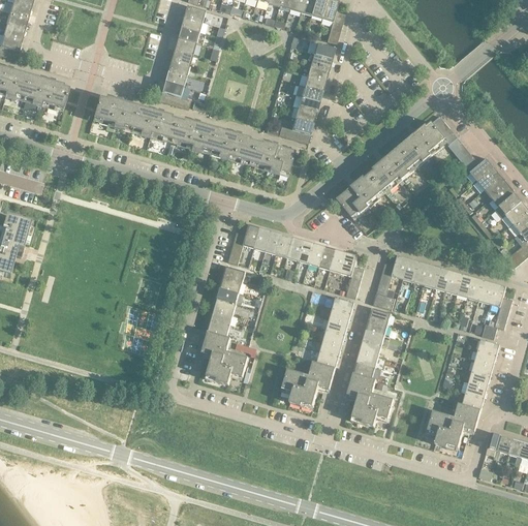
[(279,0),(278,5),(288,8),(290,0),(279,0)]
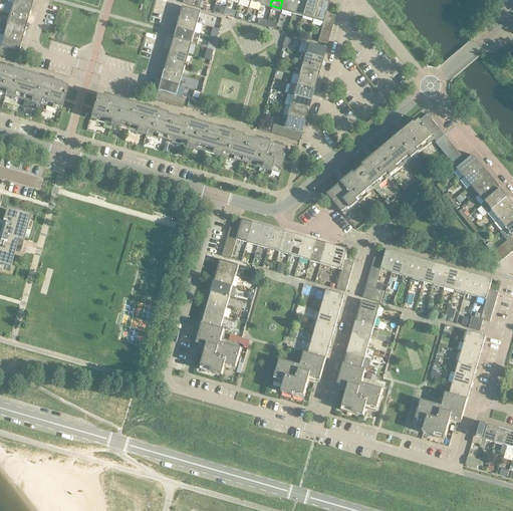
[(282,0),(280,8),(291,11),(293,0),(282,0)]
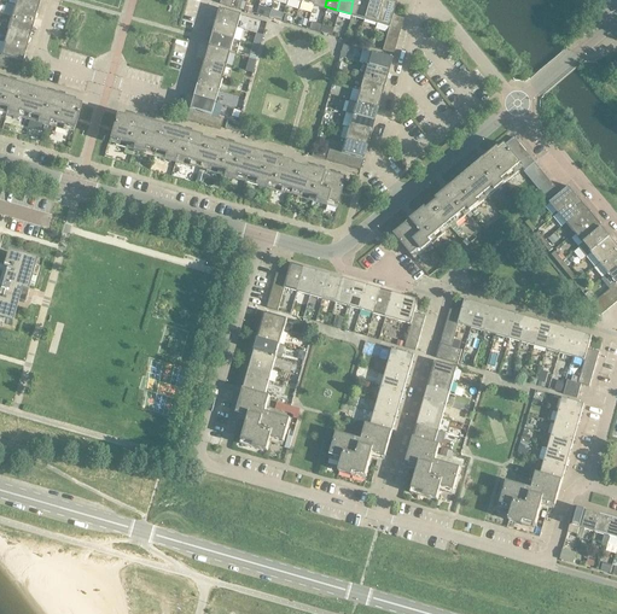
[(353,0),(350,13),(362,17),(366,0),(353,0)]
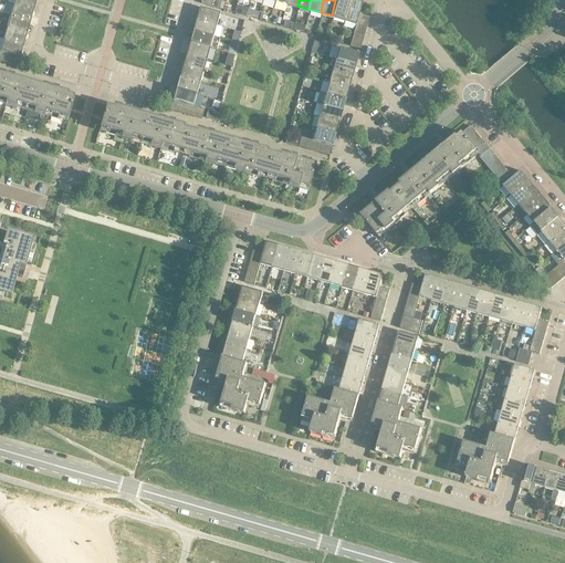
[(335,0),(332,16),(343,19),(348,0),(335,0)]
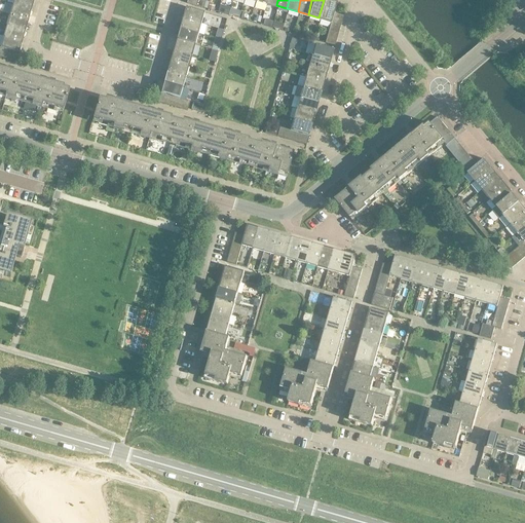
[(324,0),(319,17),(330,21),(331,19),(332,14),(333,10),(336,0),(324,0)]
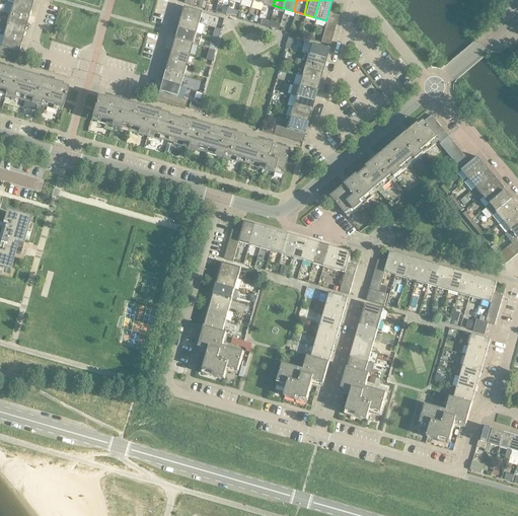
[(30,7),(12,1),(9,12),(26,17),(27,13),(28,13),(30,7)]
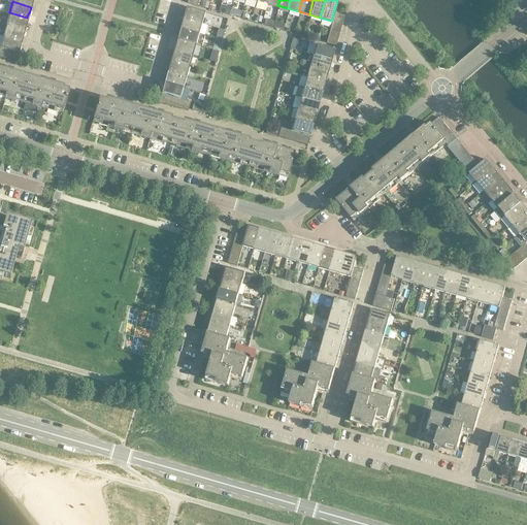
[(221,2),(219,9),(228,12),(230,4),(221,2)]
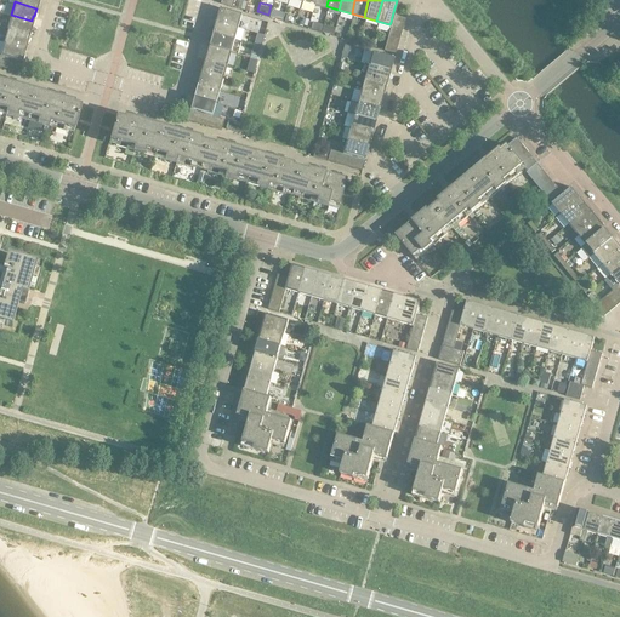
[(219,5),(216,13),(217,13),(215,18),(237,24),(240,11),(219,5)]
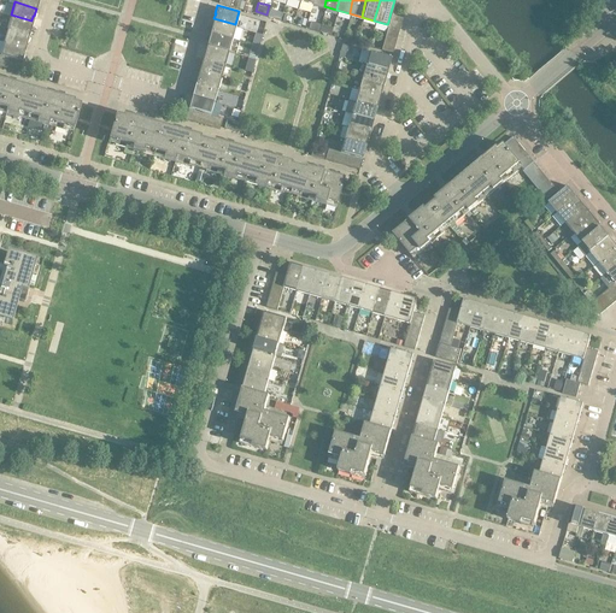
[(31,21),(11,15),(7,27),(29,33),(31,25),(30,25),(31,21)]
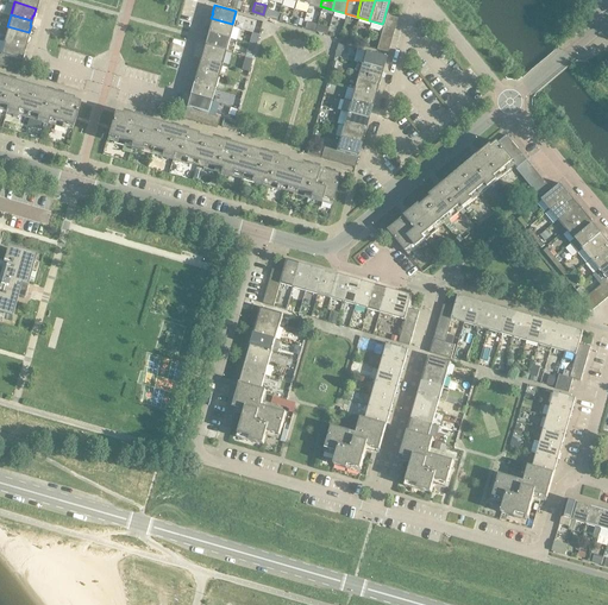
[(232,24),(211,18),(210,24),(208,23),(207,31),(229,37),(232,24)]
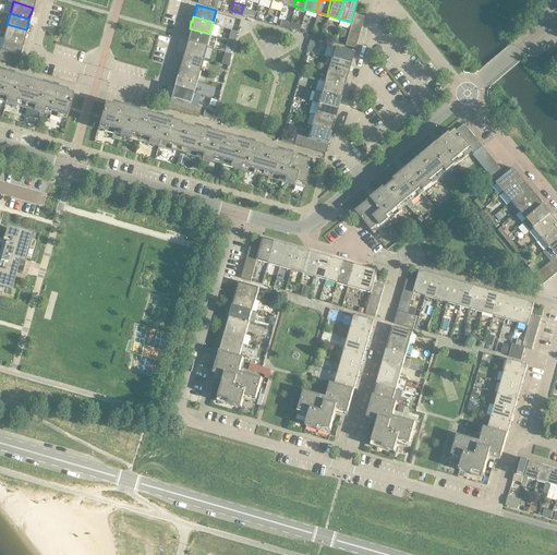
[(290,20),(288,26),(299,29),(300,22),(290,20)]
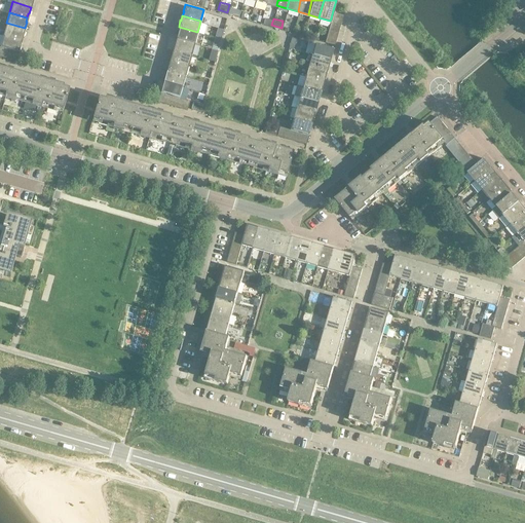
[(25,28),(6,23),(3,34),(21,39),(22,34),(23,35),(25,28)]
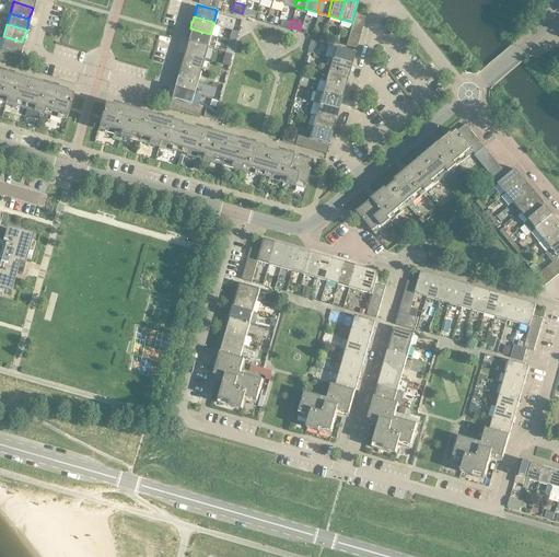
[(216,35),(210,34),(190,28),(188,35),(189,35),(188,39),(207,45),(212,47),(216,35)]
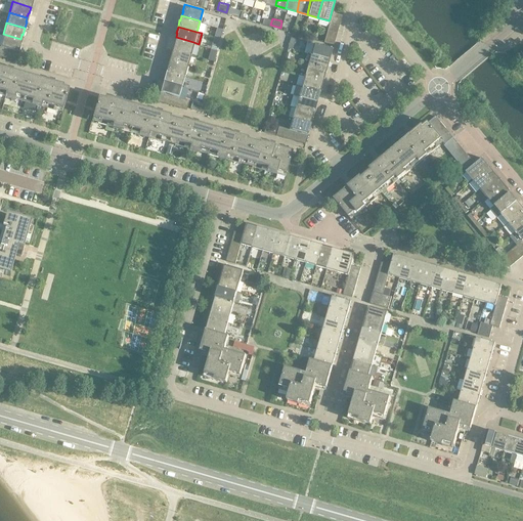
[(20,39),(3,34),(0,44),(2,45),(5,46),(8,47),(11,48),(14,49),(18,50),(20,43),(19,43),(20,39)]
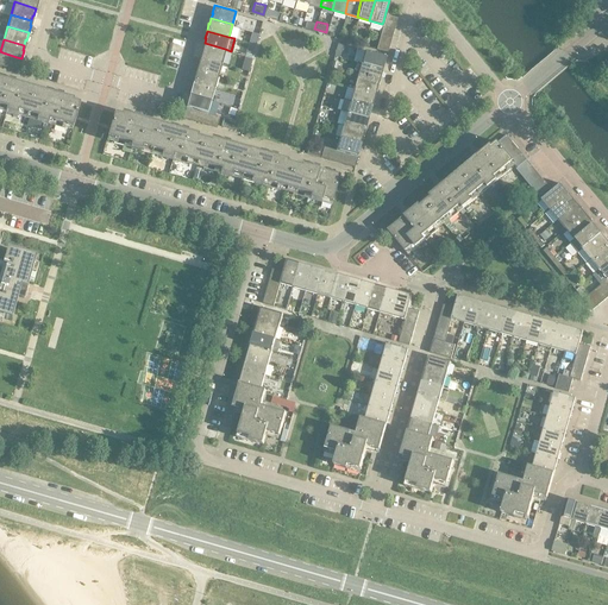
[(225,49),(205,43),(202,48),(201,48),(200,55),(221,62),(225,49)]
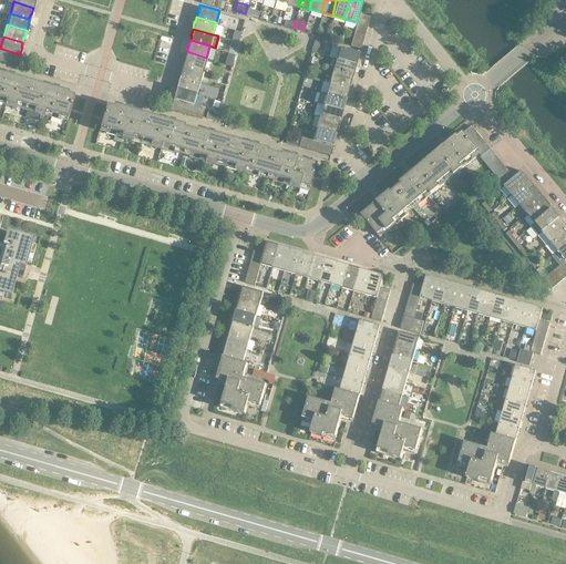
[(359,51),(339,44),(336,57),(354,62),(356,58),(357,58),(359,51)]
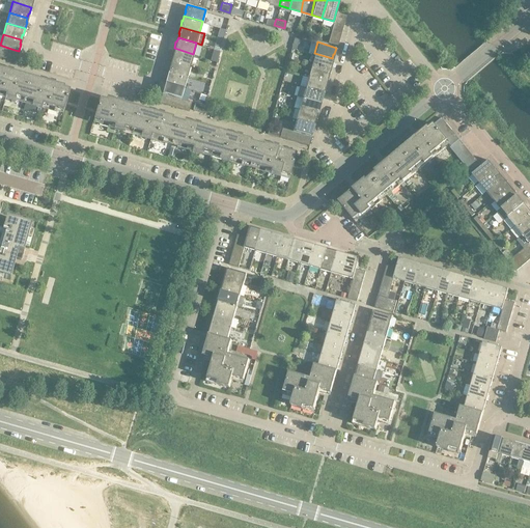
[(193,54),(174,48),(172,55),(173,55),(172,59),(190,64),(193,54)]
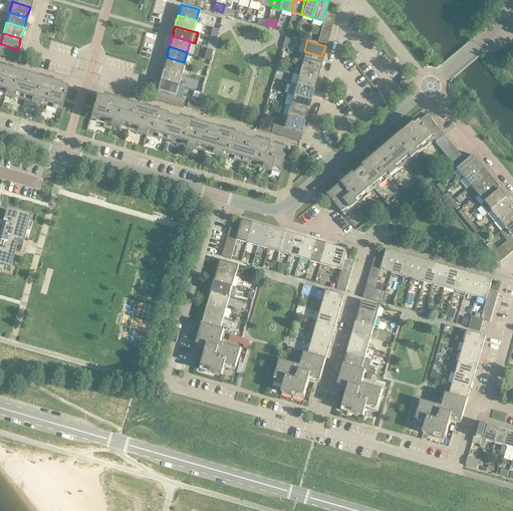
[(321,56),(304,51),(301,62),(319,67),(321,61),(320,60),(321,56)]
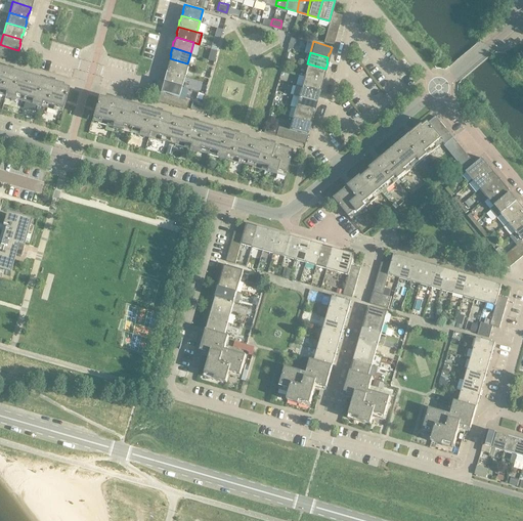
[(187,63),(170,58),(168,62),(167,62),(166,69),(184,74),(187,63)]
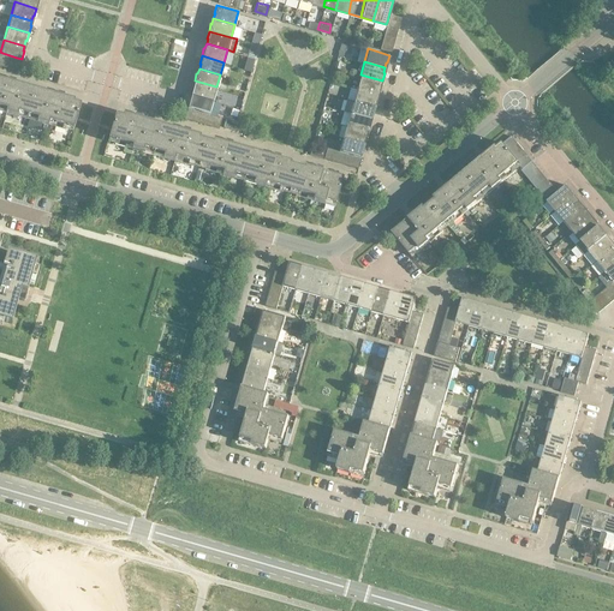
[(382,81),(361,75),(357,87),(377,93),(379,88),(380,88),(382,81)]
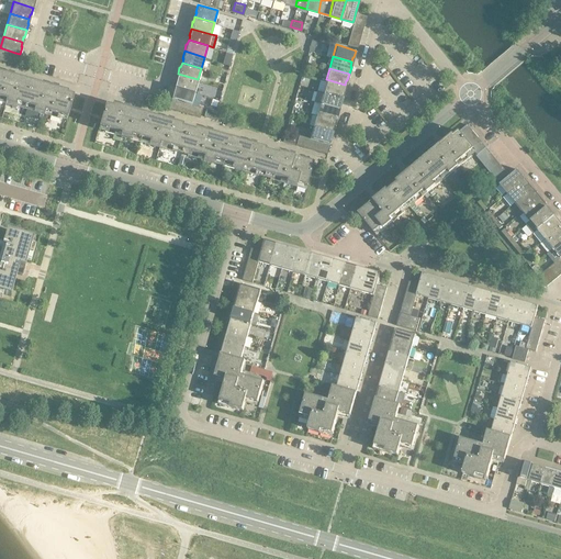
[(0,99),(24,107),(32,79),(0,69),(0,99)]
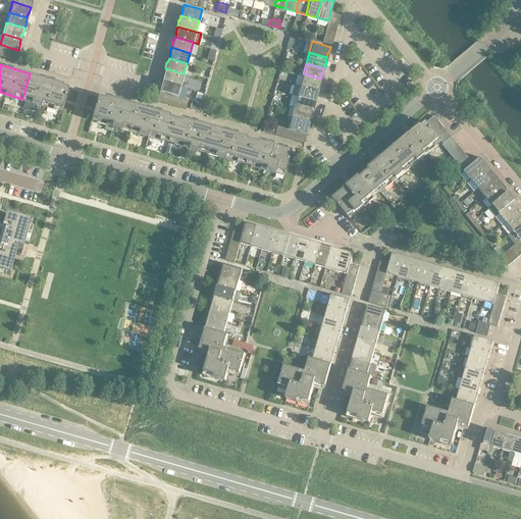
[(184,73),(165,68),(163,74),(164,75),(163,80),(180,85),(184,73)]
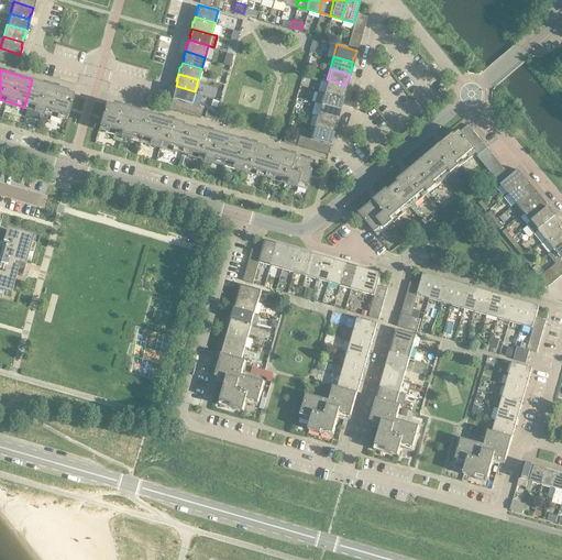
[(64,88),(32,79),(24,107),(59,117),(61,113),(67,116),(73,92),(64,90),(64,88)]
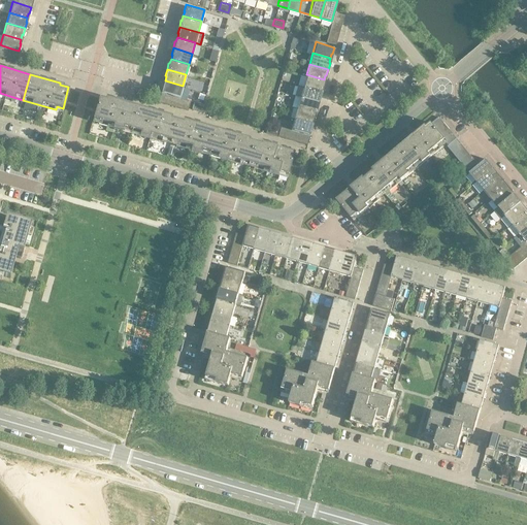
[(324,79),(306,74),(303,85),(322,91),(324,84),(323,84),(324,79)]
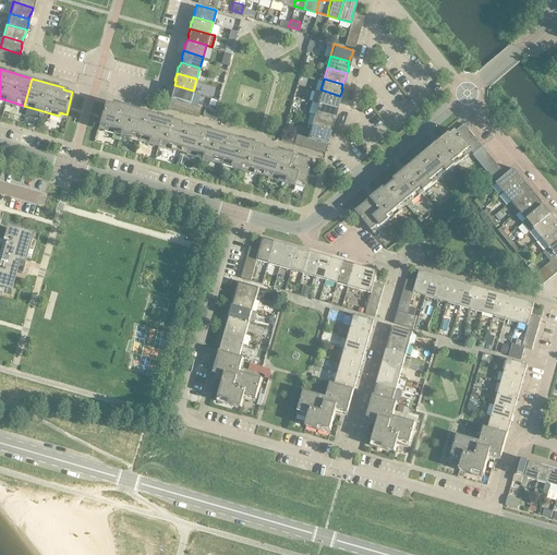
[(193,91),(174,85),(172,89),(171,89),(169,96),(173,97),(177,98),(180,99),(183,100),(186,101),(190,101),(193,91)]
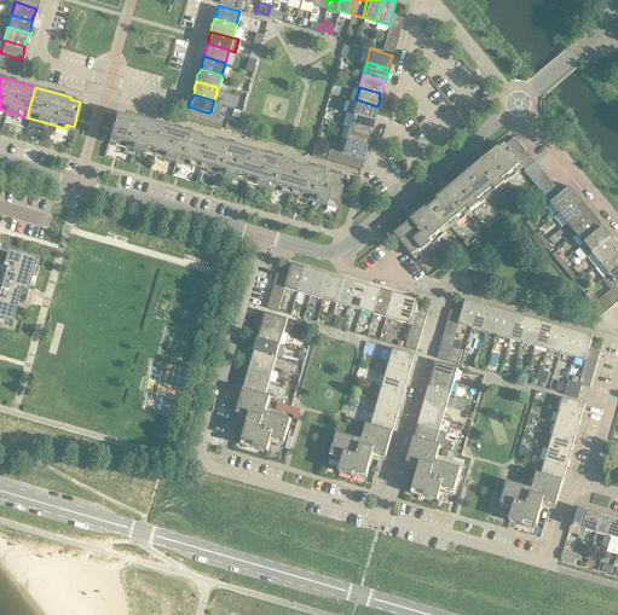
[(345,110),(352,112),(373,119),(374,114),(375,114),(377,106),(356,99),(348,98),(345,110)]
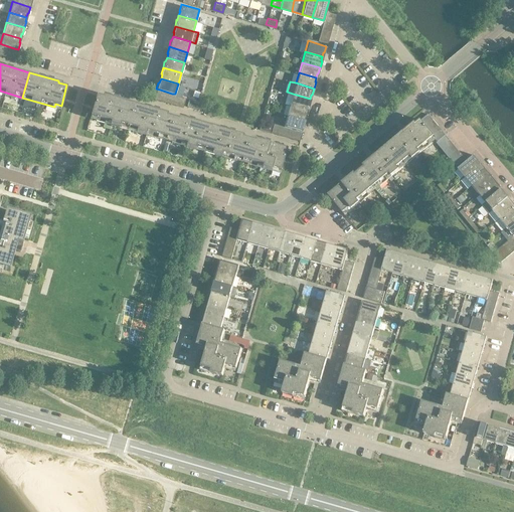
[(105,96),(96,93),(90,114),(96,116),(95,119),(128,128),(135,103),(105,94),(105,96)]
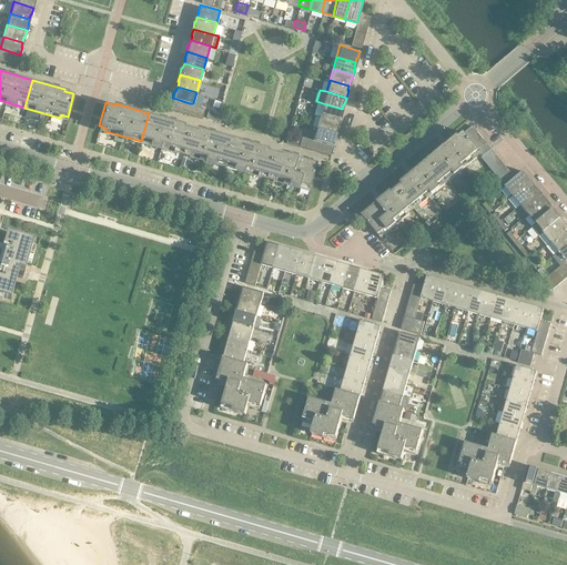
[(342,109),(323,103),(320,114),(340,120),(342,113),(341,113),(342,109)]
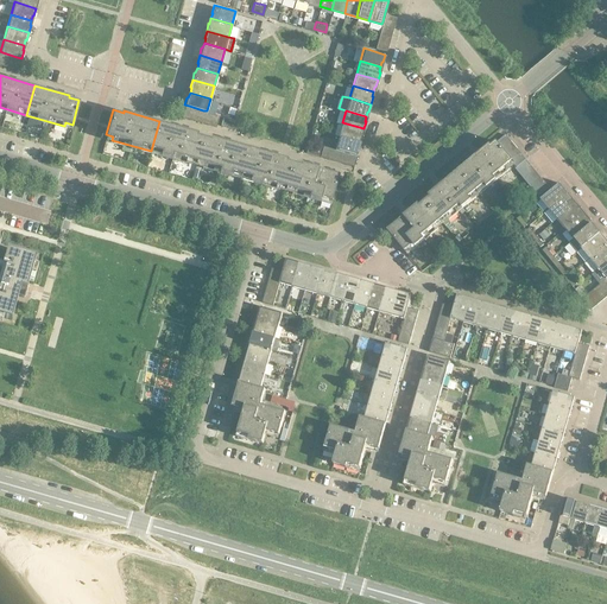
[(222,115),(220,124),(234,127),(236,119),(222,115)]
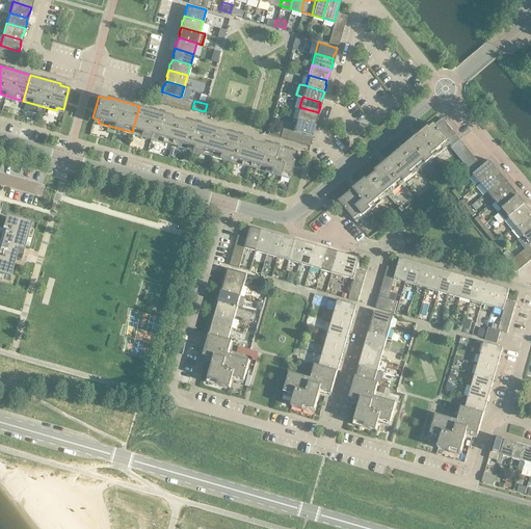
[(169,114),(139,106),(132,132),(165,141),(166,138),(171,140),(178,118),(169,116),(169,114)]
